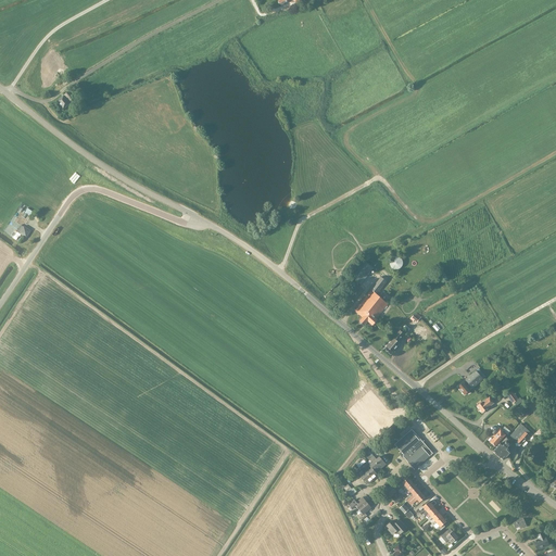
[(64,96),(57,102),(63,110),(71,103),(70,102),(75,99),(70,91),(64,96)]
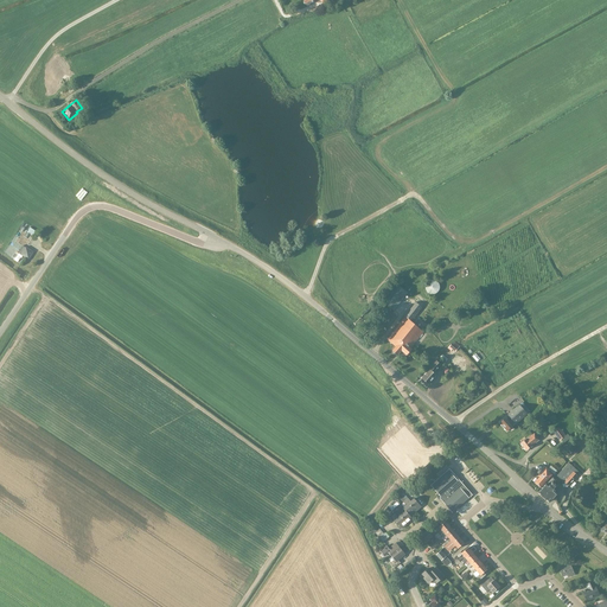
[(25,249),(21,255),(27,260),(32,253),(25,249)]
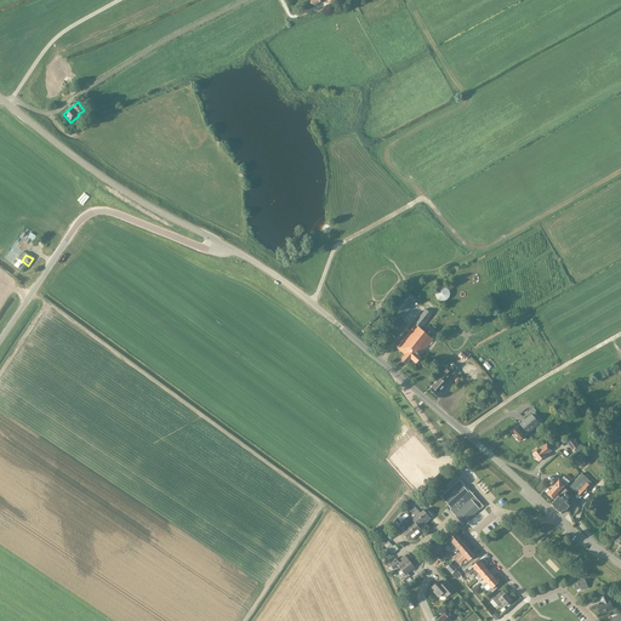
[(448,290),(445,288),(443,288),(439,288),(437,290),(436,292),(436,296),(438,300),(443,302),(446,301),(449,297),(450,294),(448,290)]
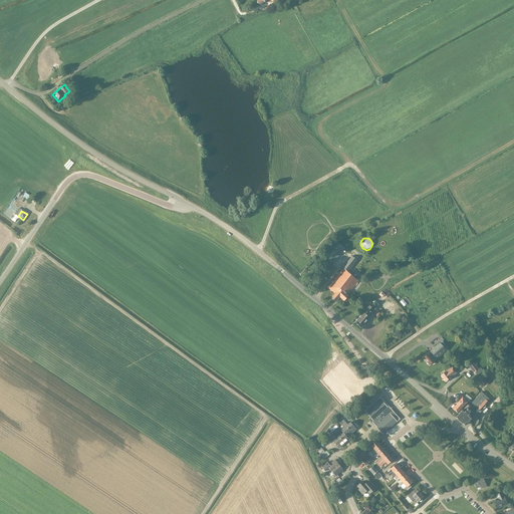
[(344,248),(336,241),(324,256),(333,263),(344,248)]
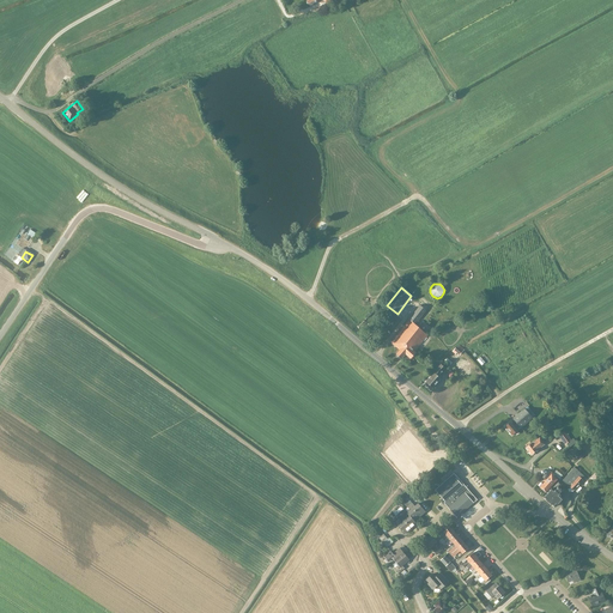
[(414,352),(418,349),(428,335),(414,325),(425,311),(419,305),(407,322),(408,323),(392,343),(400,351),(396,354),(401,359),(406,354),(411,359),(416,353),(414,352)]
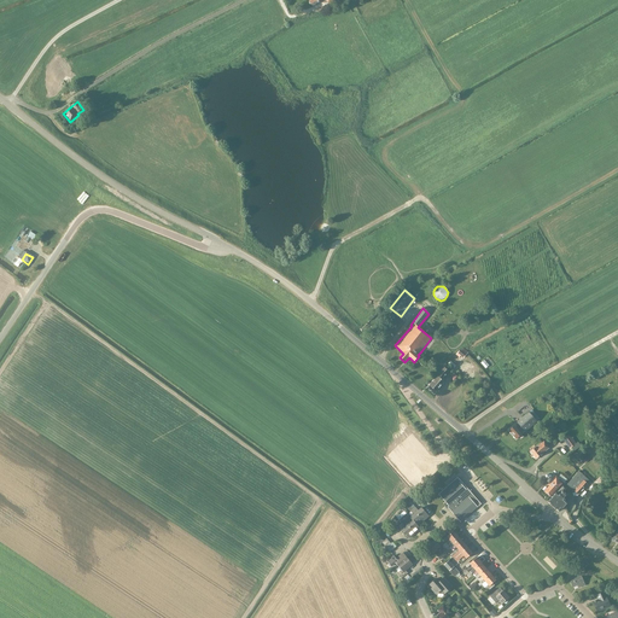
[(429,386),(436,392),(444,383),(442,380),(449,372),(444,367),(437,375),(438,377),(429,386)]
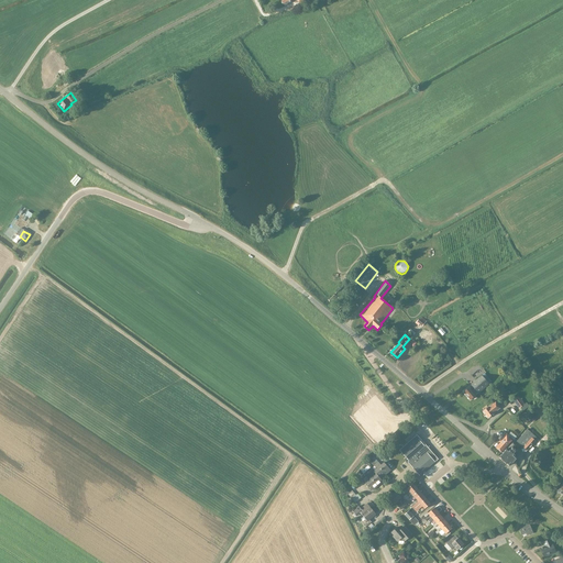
[(489,385),(488,384),(492,382),(485,374),(471,385),(475,389),(473,392),(470,387),(464,393),(471,400),(478,394),(489,385)]
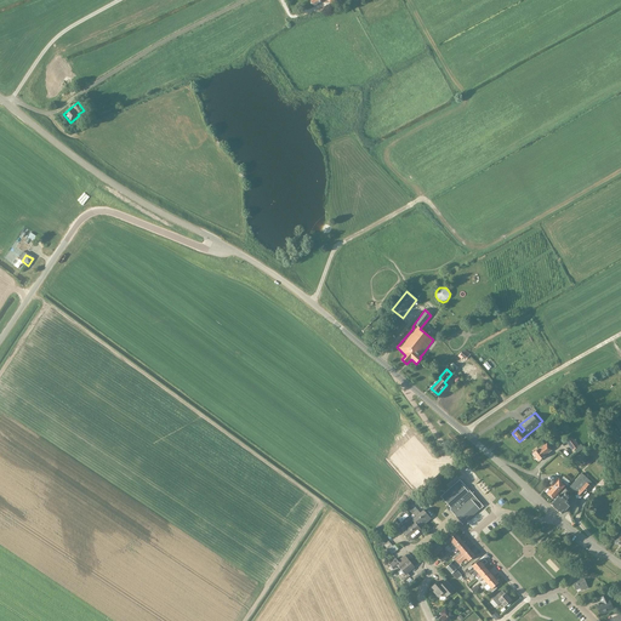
[(571,438),(565,442),(573,451),(579,446),(571,438)]
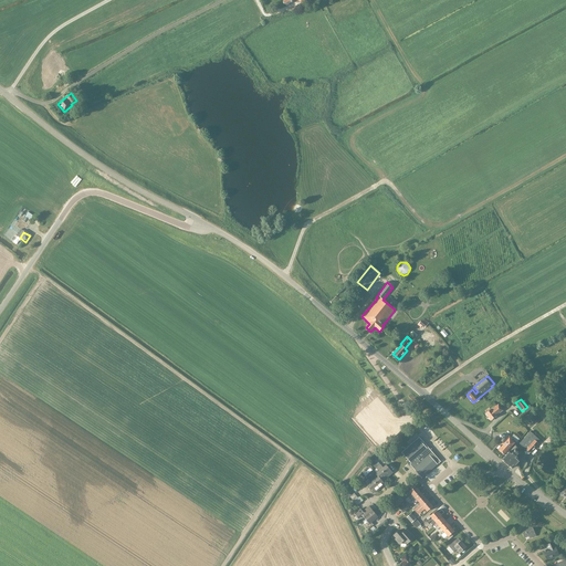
[(491,409),(485,413),(491,420),(498,416),(503,411),(499,405),(492,410),(491,409)]
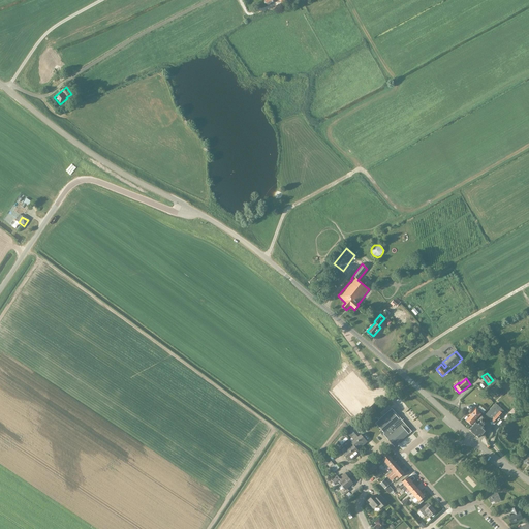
[(496,392),(500,397),(504,394),(503,393),(504,392),(501,387),(496,392)]
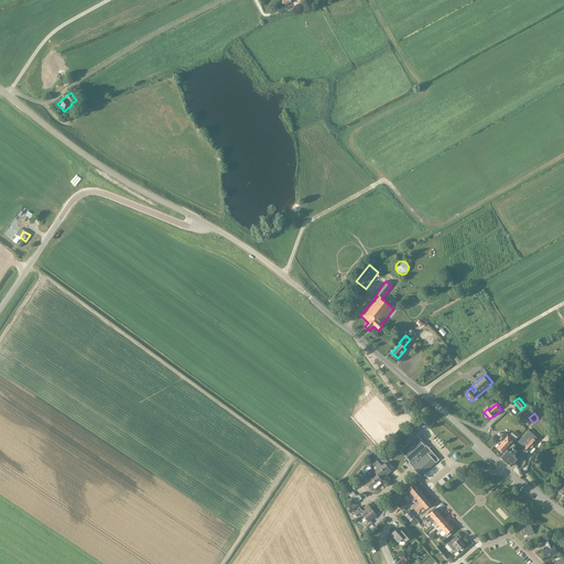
[(529,430),(518,442),(528,452),(537,443),(530,435),(532,433),(529,431),(529,430)]
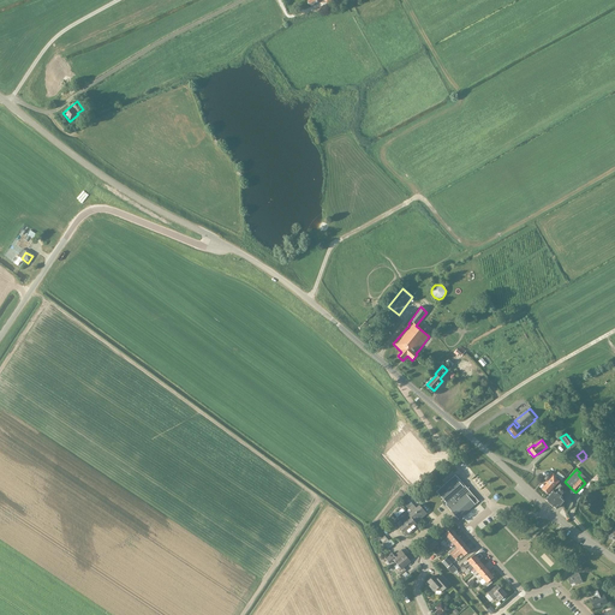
[(556,478),(556,477),(561,481),(563,477),(559,472),(555,475),(554,473),(545,482),(547,483),(542,489),(548,494),(560,481),(556,478)]
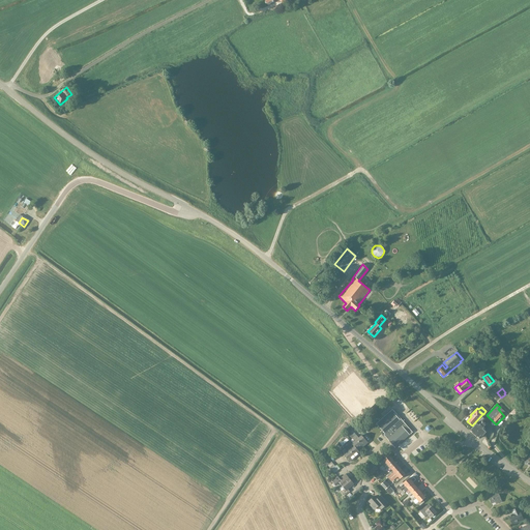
[(392,410),(376,423),(385,434),(384,435),(395,447),(413,433),(392,410)]
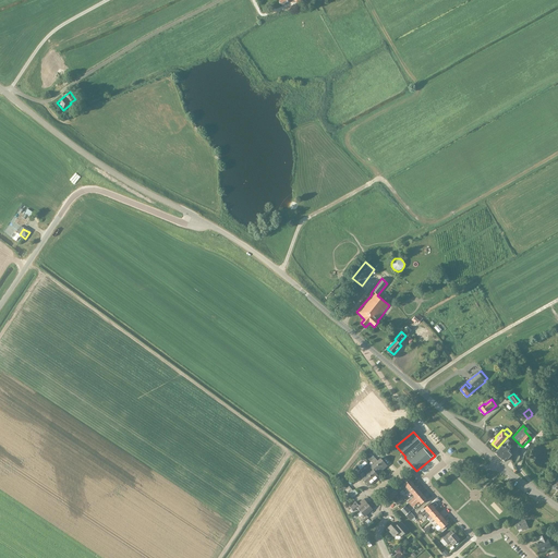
[(502,445),(495,452),(497,456),(501,460),(502,460),(505,462),(507,460),(512,455),(509,452),(513,448),(512,447),(514,445),(508,439),(502,445)]
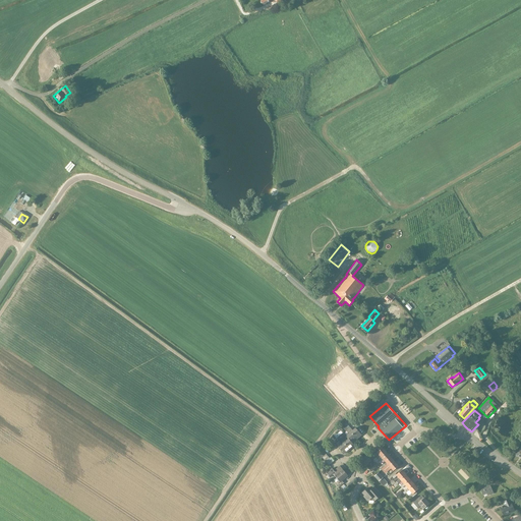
[(355,428),(353,430),(350,426),(347,428),(357,440),(361,436),(355,428)]
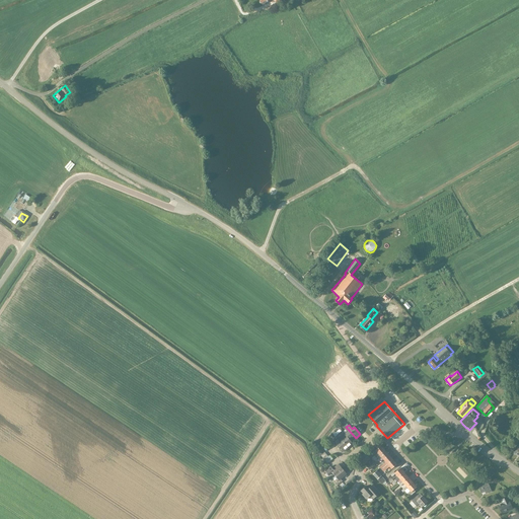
[(347,432),(345,435),(351,442),(356,438),(346,427),(344,429),(345,430),(347,432)]
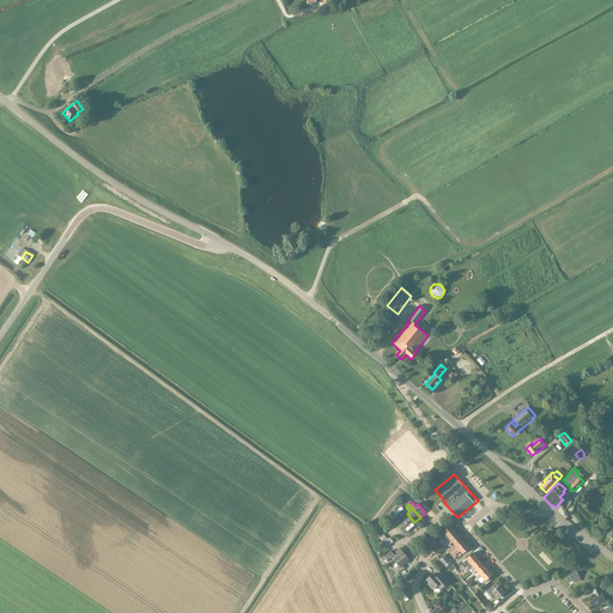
[(404,509),(399,514),(400,517),(412,529),(417,525),(414,522),(407,514),(404,509)]
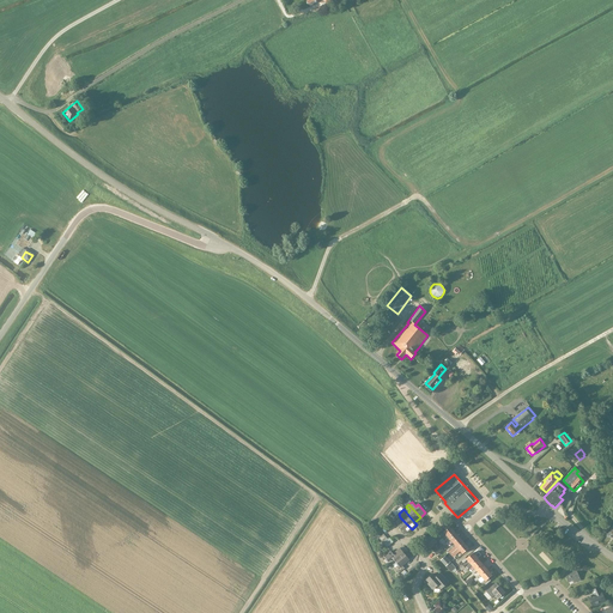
[(400,517),(399,514),(396,516),(401,523),(399,526),(406,534),(412,529),(400,517)]
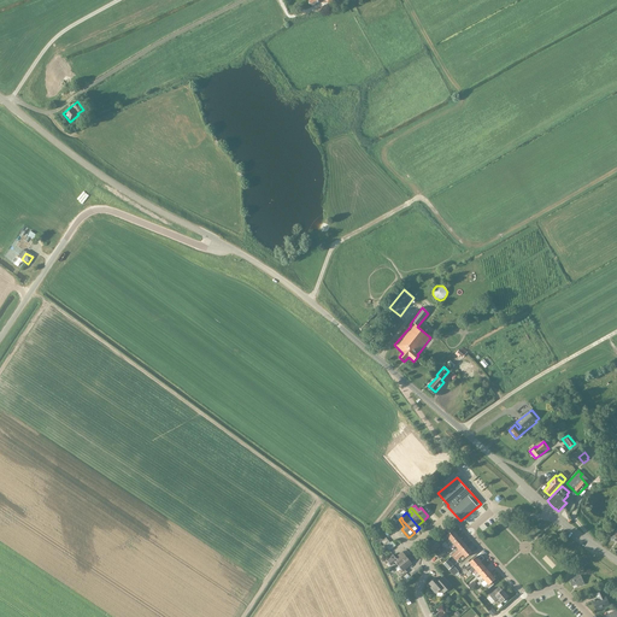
[(442,545),(445,547),(458,536),(453,530),(446,535),(448,539),(442,545)]
